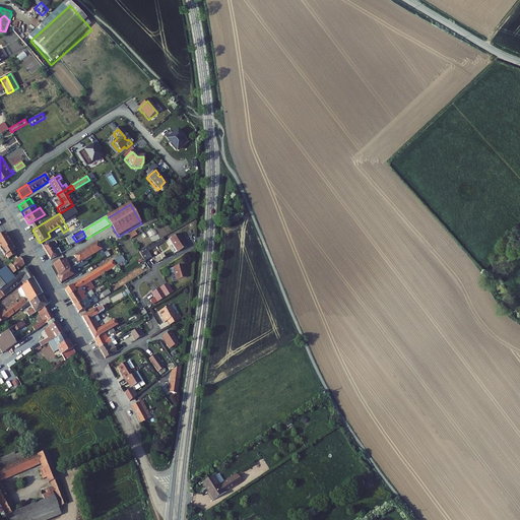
[(137,237),(134,232),(128,236),(131,241),(137,237)]
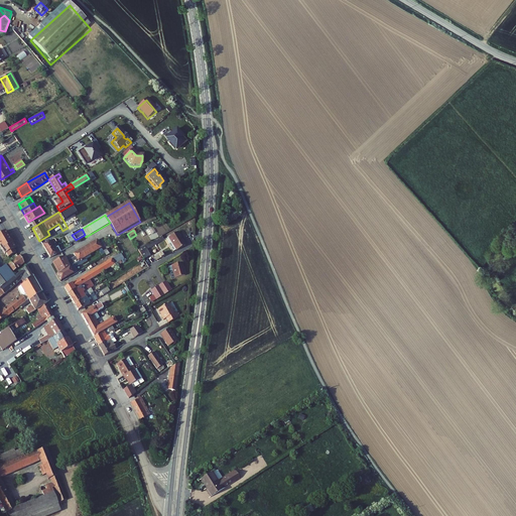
[(0,243),(9,237),(7,233),(0,237),(0,243)]
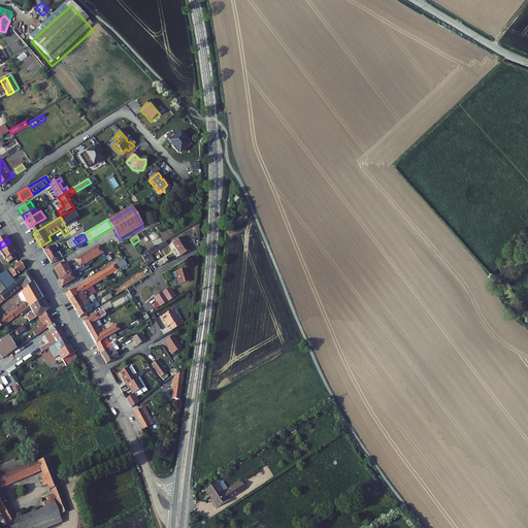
[(190,252),(182,238),(172,244),(175,249),(180,257),(180,258),(190,252)]
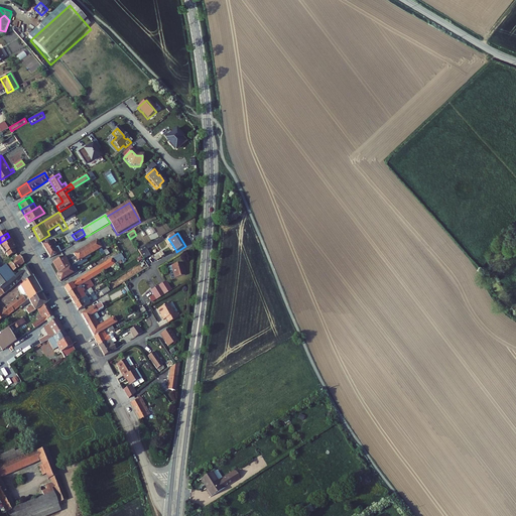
[(76,240),(72,235),(67,238),(70,244),(76,240)]
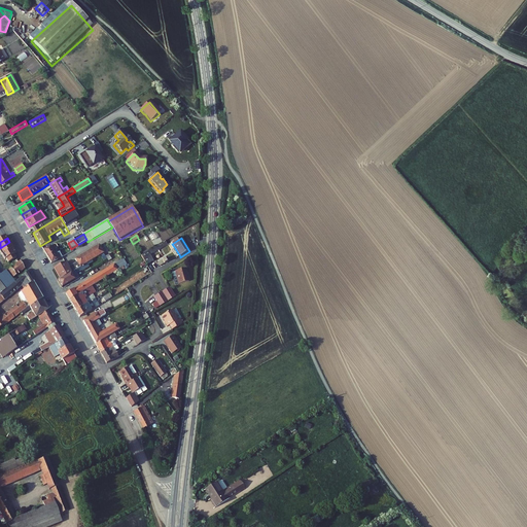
[(12,248),(9,242),(0,248),(5,257),(9,255),(9,253),(15,249),(13,247),(12,248)]
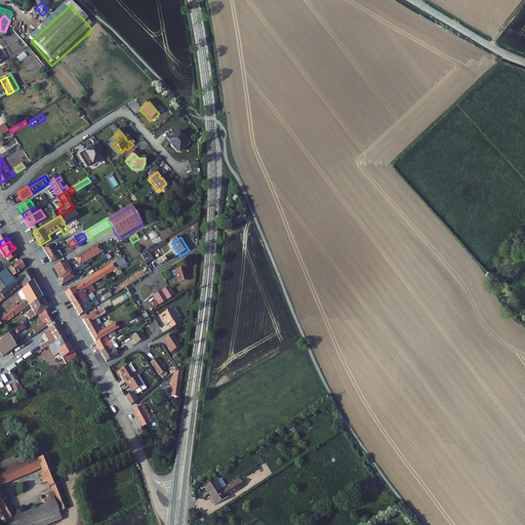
[(167,244),(164,241),(140,255),(146,265),(153,260),(150,254),(167,244)]
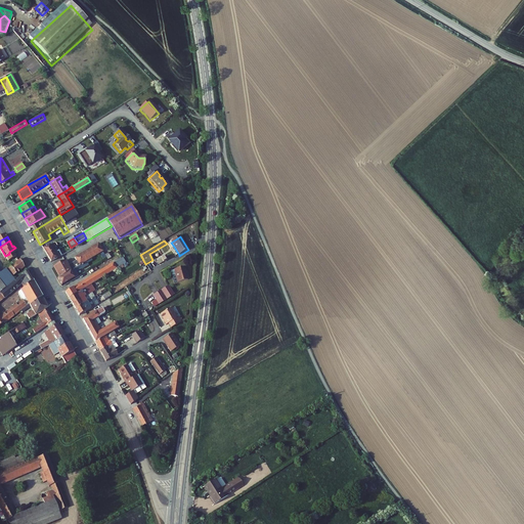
[(49,244),(41,248),(45,254),(52,250),(53,249),(52,246),(57,244),(56,242),(54,244),(49,244)]
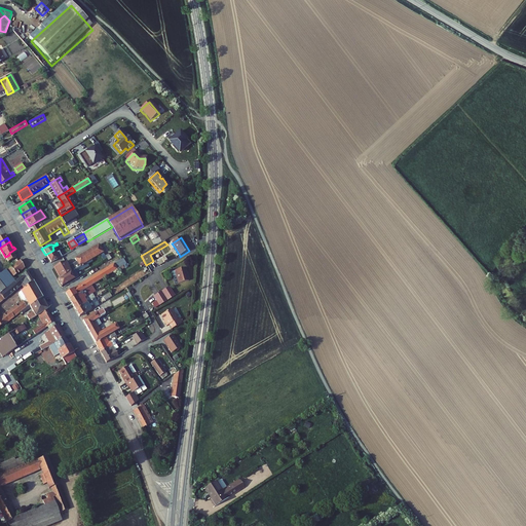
[(117,249),(114,242),(101,250),(103,253),(105,257),(108,255),(117,249)]
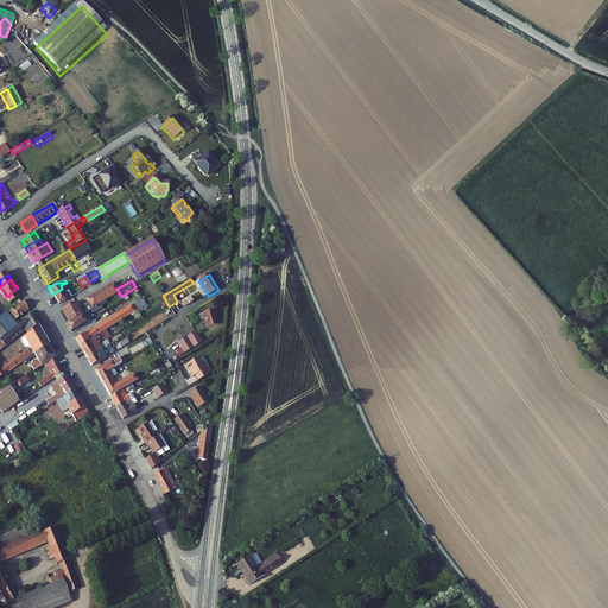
[(116,289),(113,283),(86,299),(88,303),(77,309),(74,302),(61,308),(69,321),(81,314),(93,308),(97,304),(119,292),(116,289)]
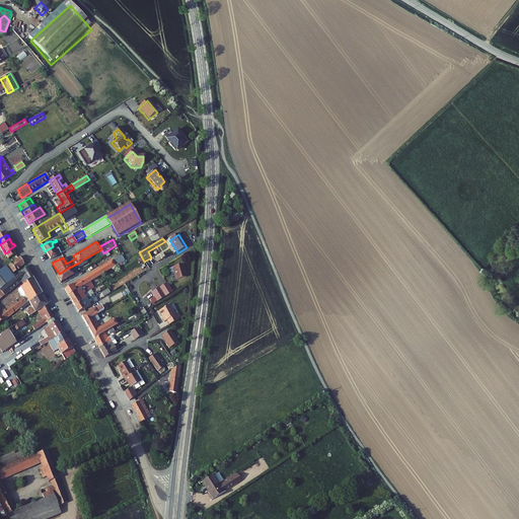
[(177,252),(172,244),(169,246),(174,254),(177,252)]
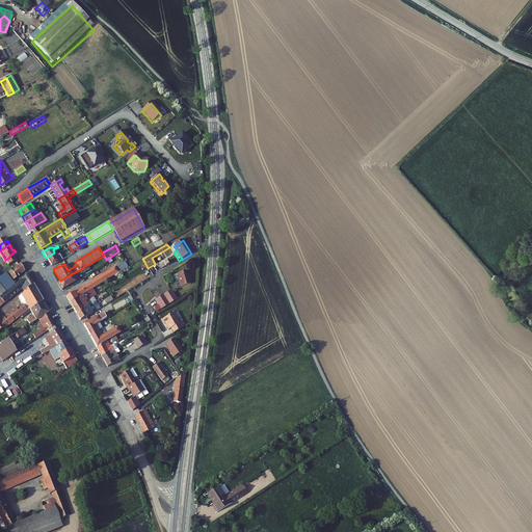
[(19,257),(16,251),(9,256),(9,258),(5,260),(7,264),(9,263),(11,267),(20,262),(18,258),(19,257)]
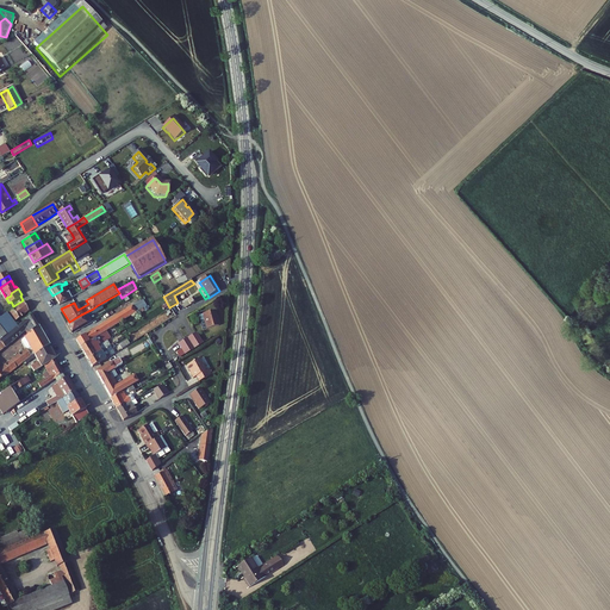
[(66,294),(64,296),(61,291),(53,296),(57,305),(68,298),(66,294)]
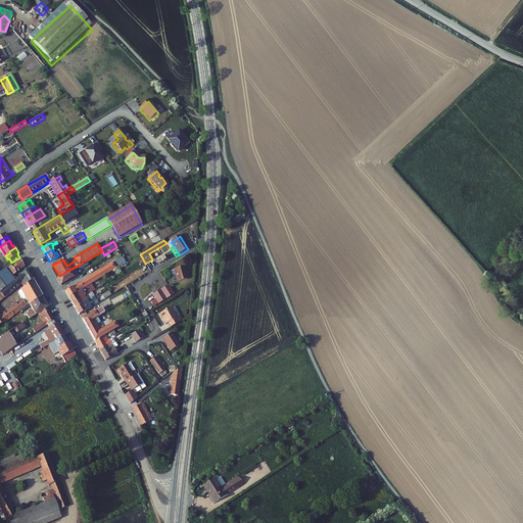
[(126,263),(122,257),(105,267),(108,273),(126,263)]
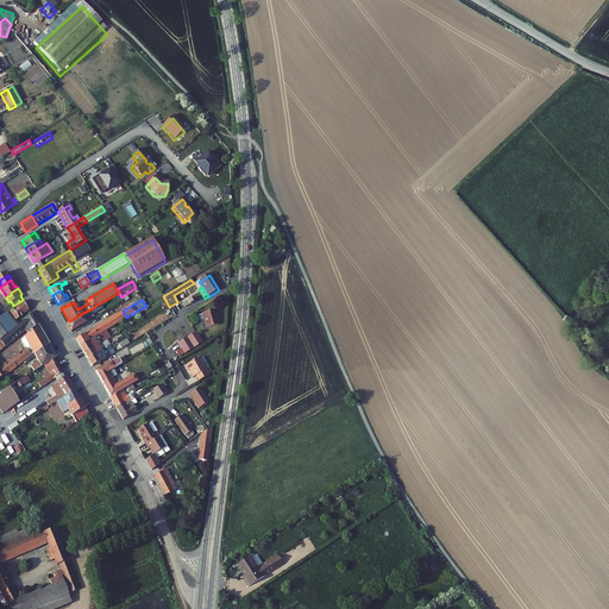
[(32,314),(27,305),(12,315),(18,325),(32,314)]
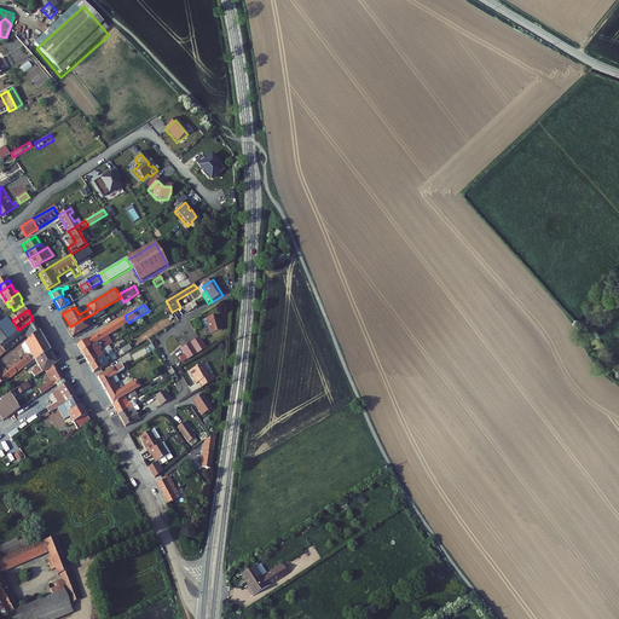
[(104,318),(99,310),(94,313),(99,320),(104,318)]
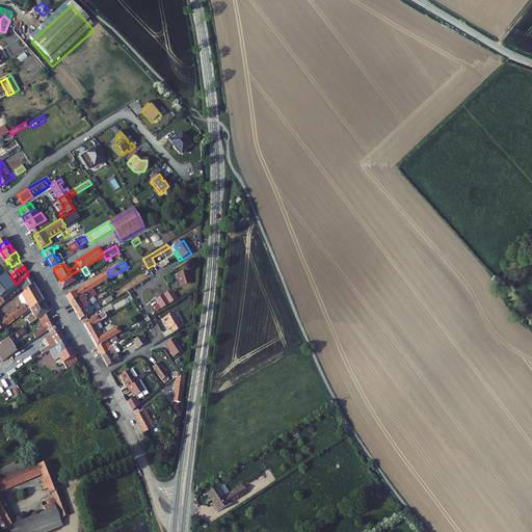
[(100,284),(110,277),(107,271),(97,277),(100,284)]
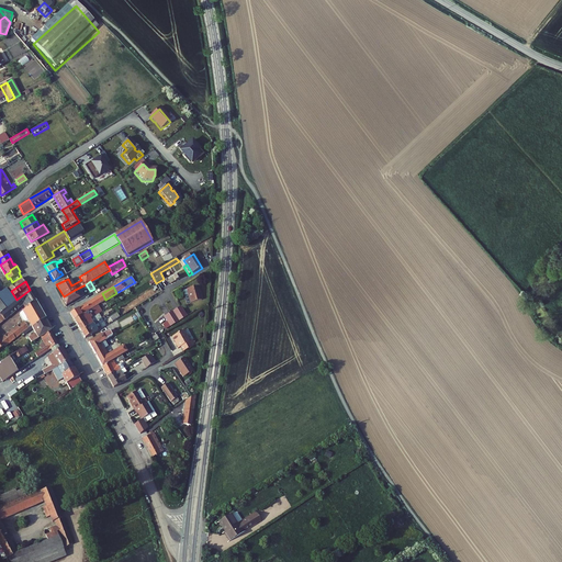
[(203,302),(199,288),(188,291),(191,305),(203,302)]
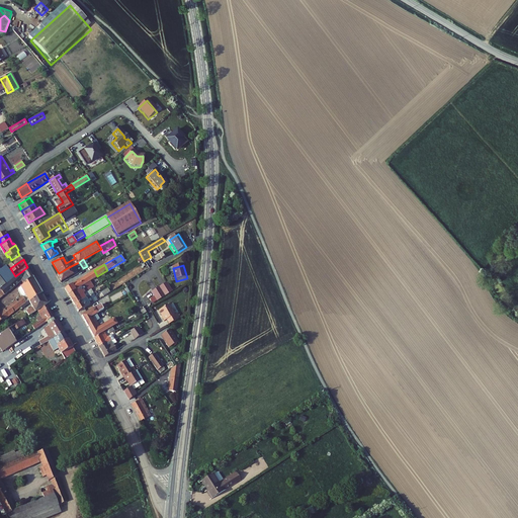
[(73,274),(69,267),(59,273),(56,275),(60,282),(73,274)]
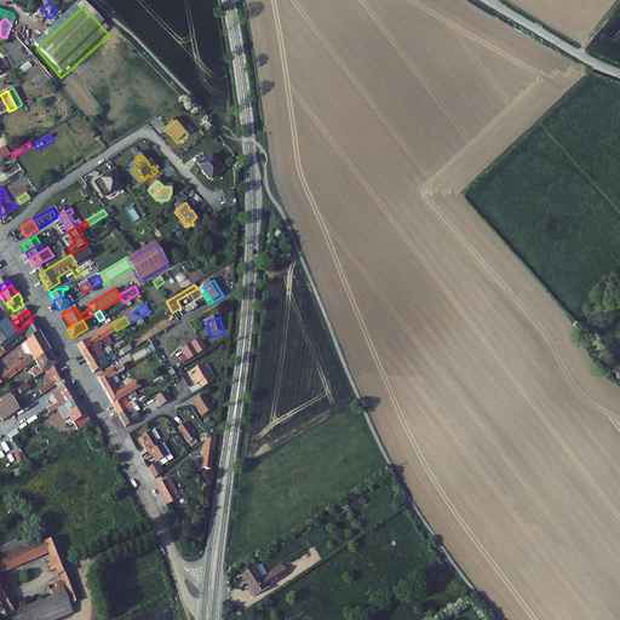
[(53,356),(35,323),(11,343),(1,350),(6,356),(30,337),(33,342),(27,346),(39,366),(41,365),(53,356)]
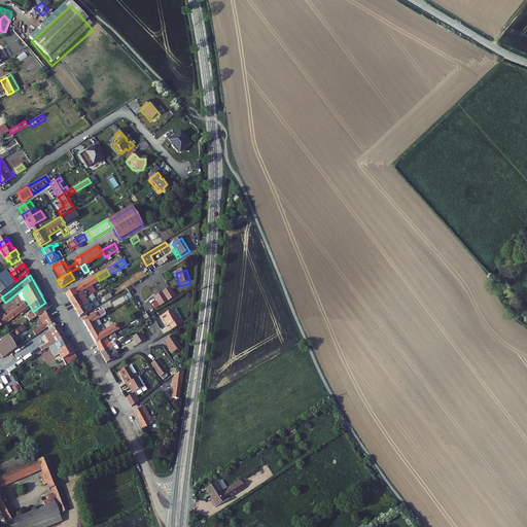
[(90,286),(99,281),(96,275),(85,281),(89,286),(90,286)]
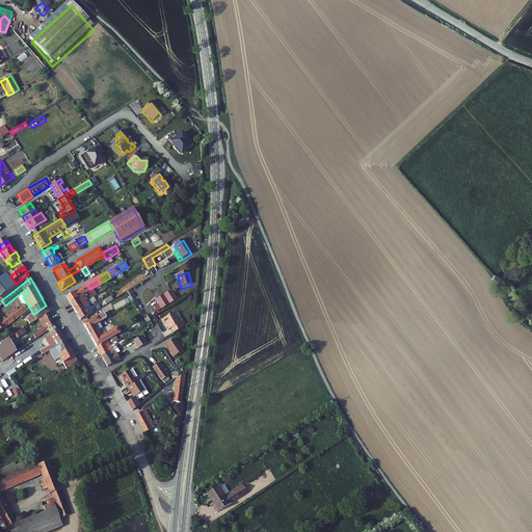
[(0,282),(0,300),(1,300),(9,294),(0,282)]
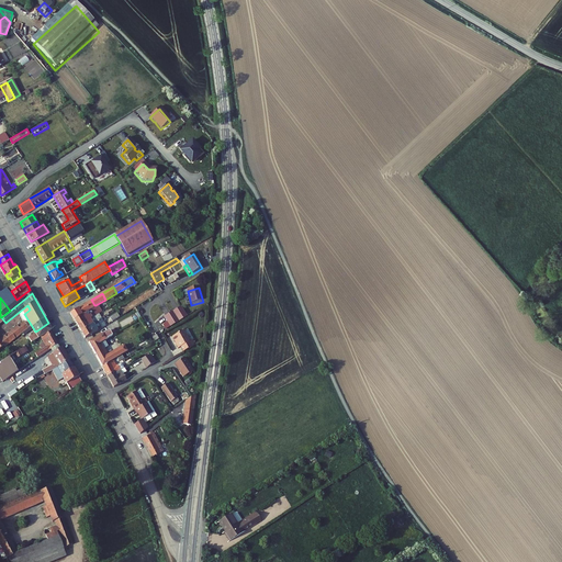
[(71,318),(94,305),(91,300),(68,313),(71,318)]
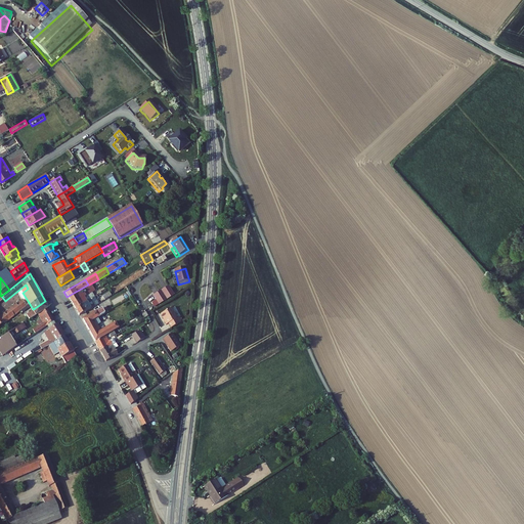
[(93,291),(89,285),(88,285),(67,297),(71,303),(84,296),(85,295),(89,293),(91,292),(93,291)]
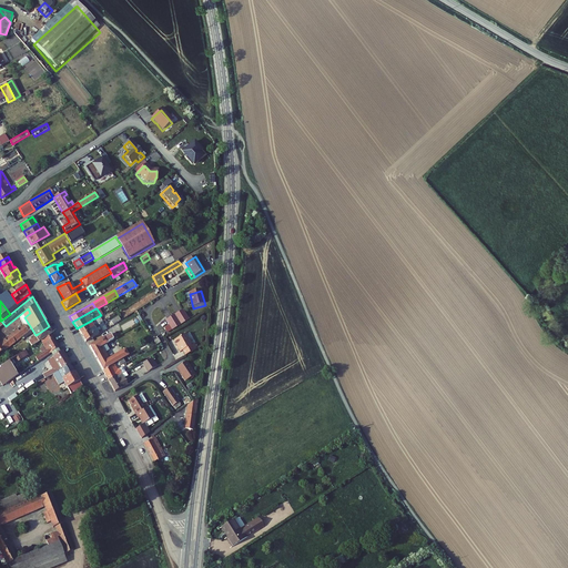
[(186,323),(179,310),(172,313),(174,316),(165,321),(172,331),(186,323)]
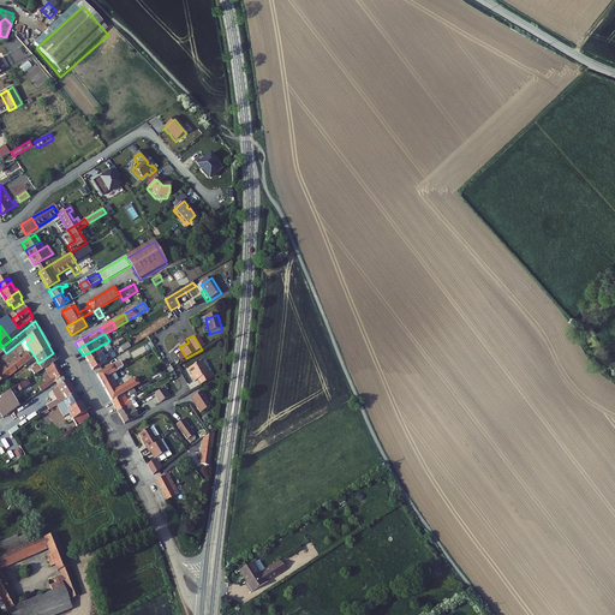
[(111,348),(107,342),(105,344),(100,346),(99,347),(83,356),(87,363),(102,353),(108,350),(111,348)]
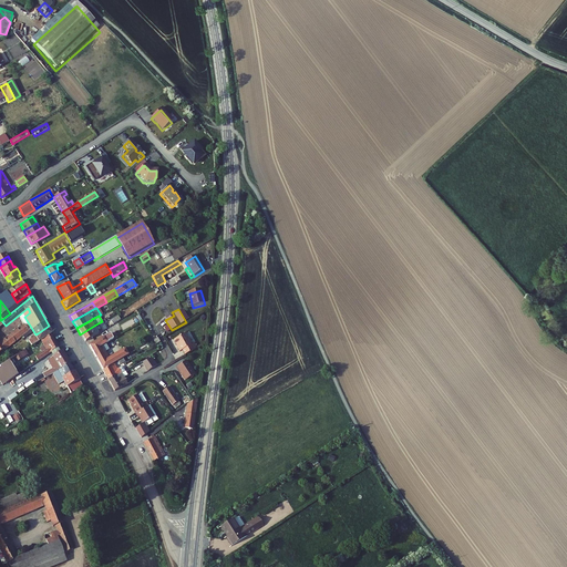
[(35,334),(24,317),(23,317),(22,320),(27,328),(33,336),(35,334)]
